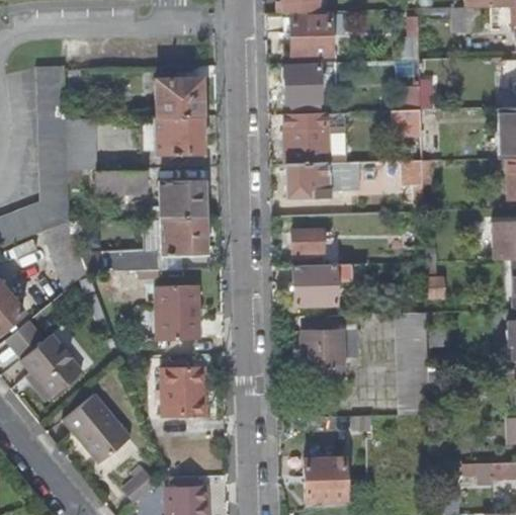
[(282,0),(283,11),(321,10),(320,0),(282,0)]
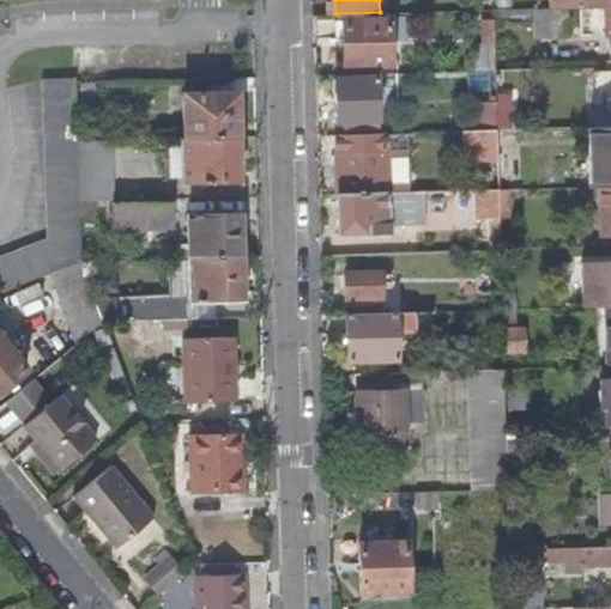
[(354,74),(394,73),(393,66),(410,65),(410,16),(338,17),(339,41),(346,41),(346,67),(354,67),(354,74)]
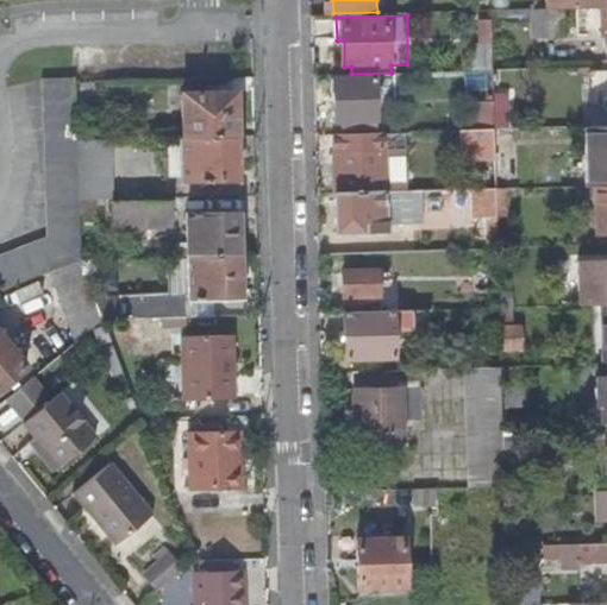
[(482,70),(495,70),(494,21),(481,23),(482,70)]
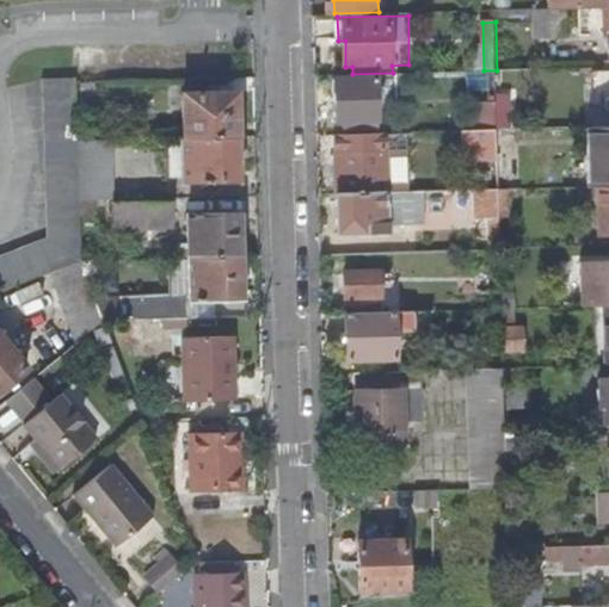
[(380,78),(336,78),(336,119),(351,119),(351,127),(381,125),(380,78)]
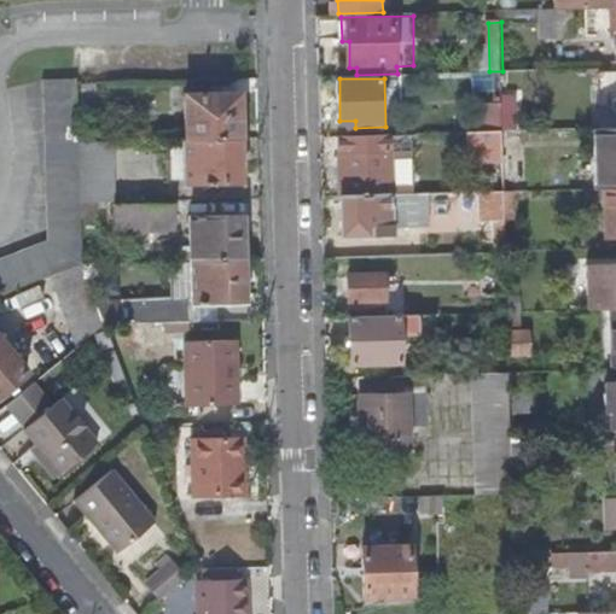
[(186,139),(242,136),(240,91),(185,92),(186,139)]
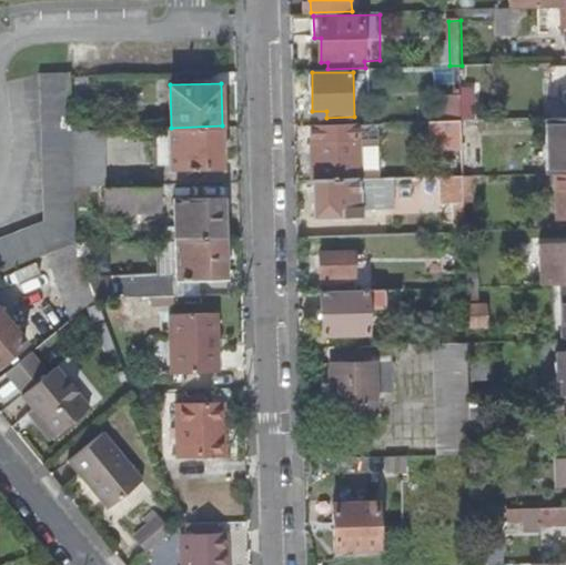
[(463,120),(463,93),(447,93),(447,121),(463,120)]
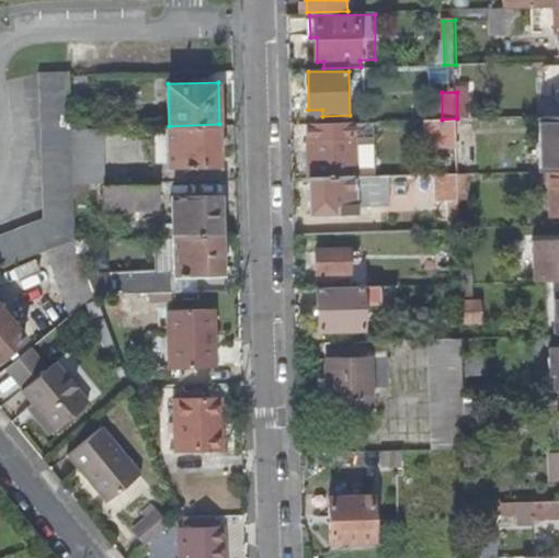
[(558,116),(539,116),(542,171),(547,171),(558,170),(558,116)]
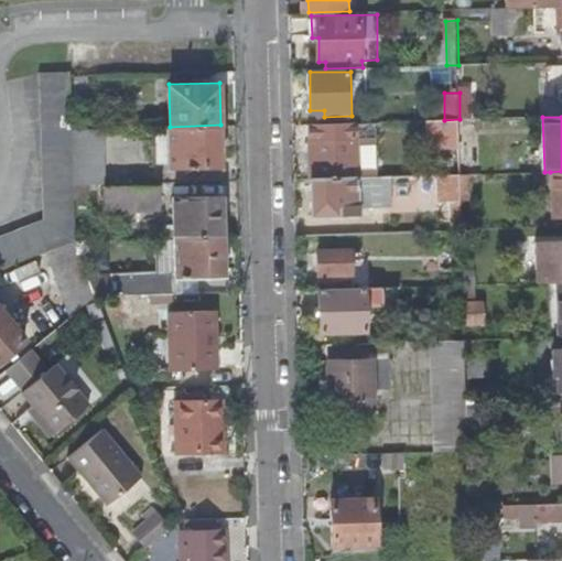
[(461,138),(460,119),(444,120),(430,120),(430,139),(461,138)]
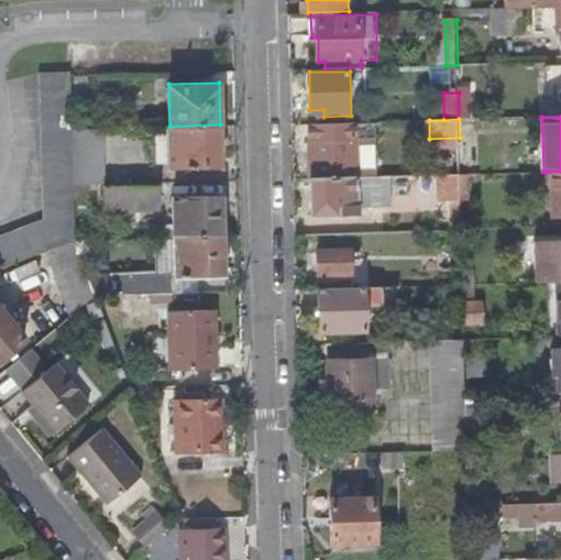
[(221,167),(220,124),(169,127),(167,127),(168,169),(221,167)]
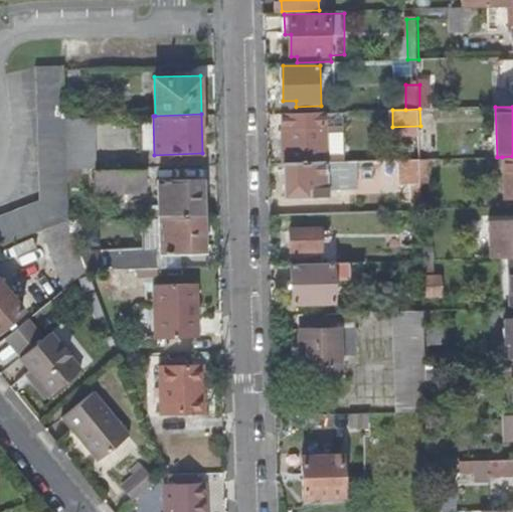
[(94,117),(66,118),(68,168),(95,167),(94,117)]
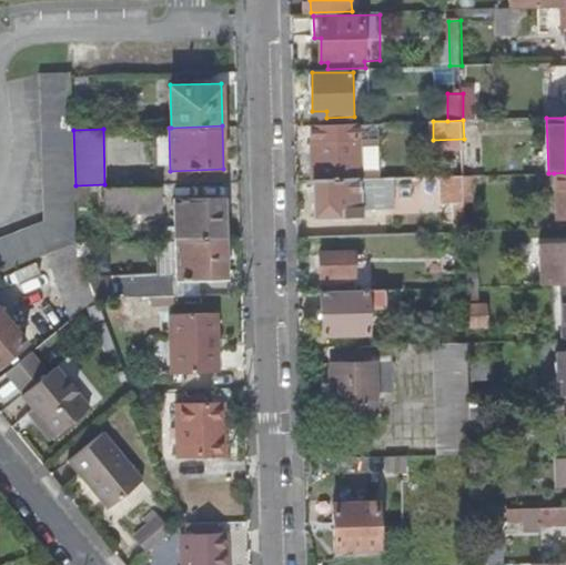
[(313,140),(314,180),(377,178),(376,154),(356,154),(355,139),(313,140)]
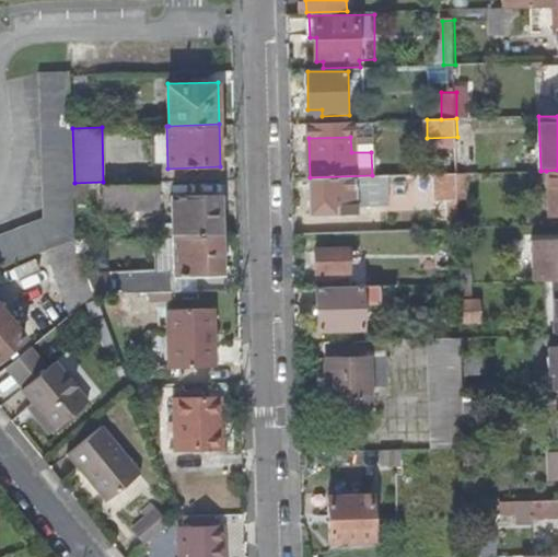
[(557,170),(546,171),(547,212),(557,212),(557,170)]
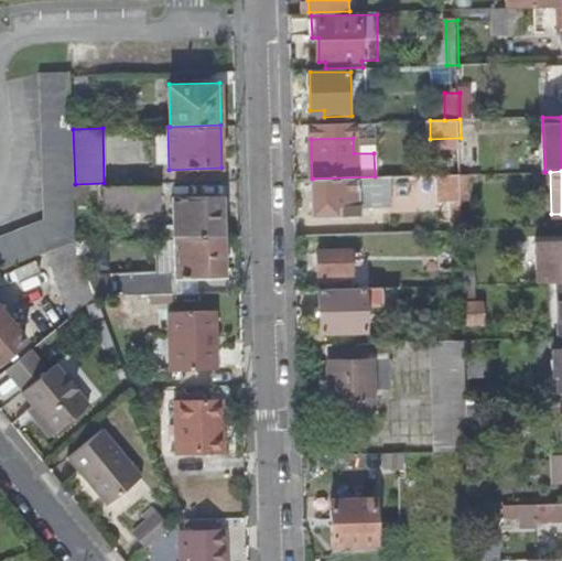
[(463,198),(462,174),(375,176),(312,179),(313,215),(348,214),(349,207),(364,207),(363,195),(379,195),(379,182),(408,182),(408,183),(441,182),(442,200),(463,198)]
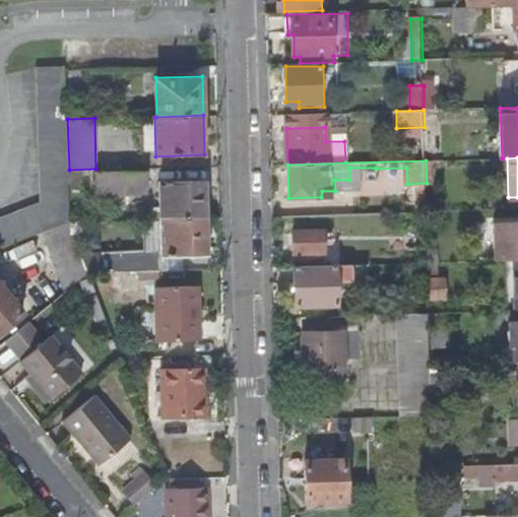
[(145,190),(145,170),(98,171),(96,191),(106,191),(107,197),(120,197),(120,190),(145,190)]
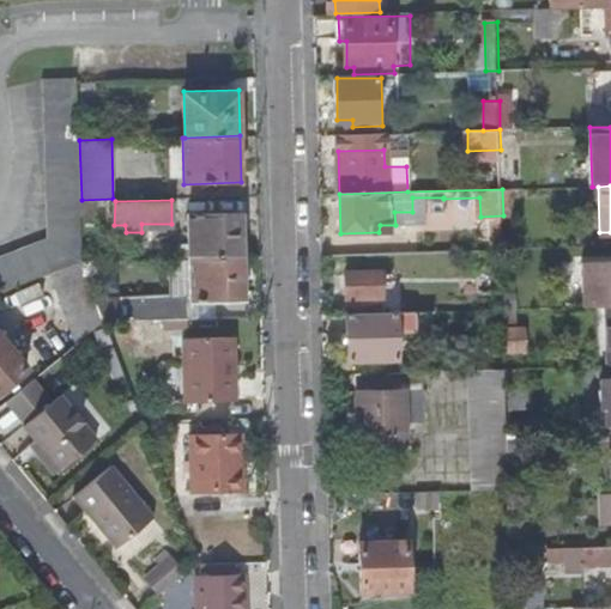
[(191,256),(243,255),(242,211),(189,212),(189,249),(175,249),(175,256),(191,256)]
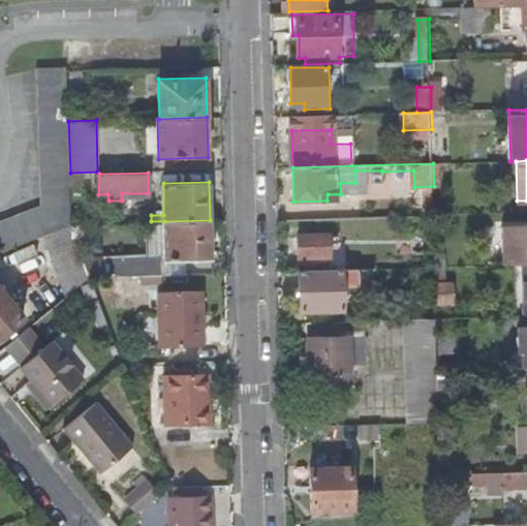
[(434,217),(434,214),(434,206),(425,206),(425,217),(434,217)]
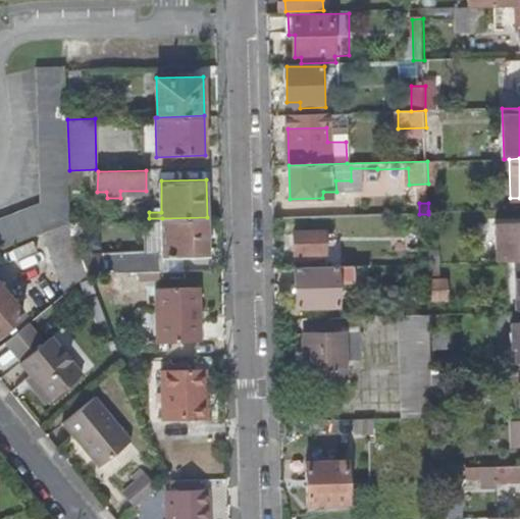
[(208,255),(207,217),(162,218),(162,256),(208,255)]
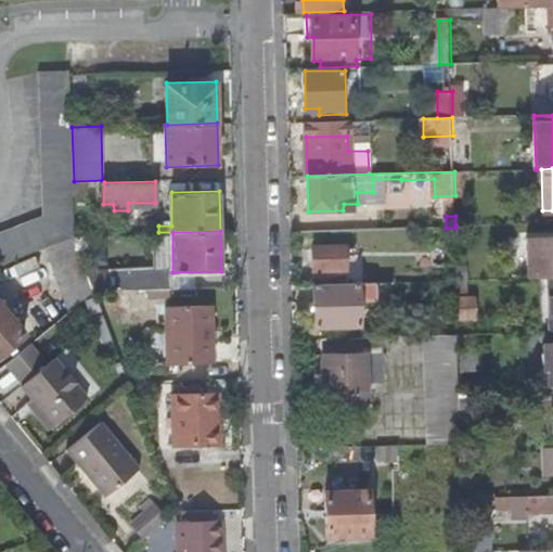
[(75,234),(47,246),(69,309),(95,290),(80,247),(75,234)]
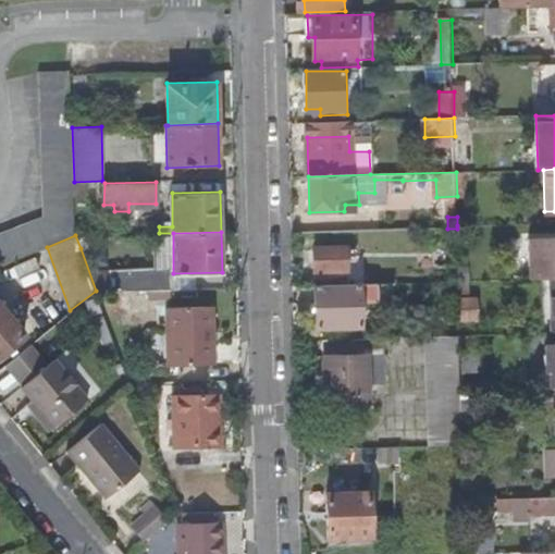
[(90,235),(75,235),(81,248),(90,245),(90,235)]
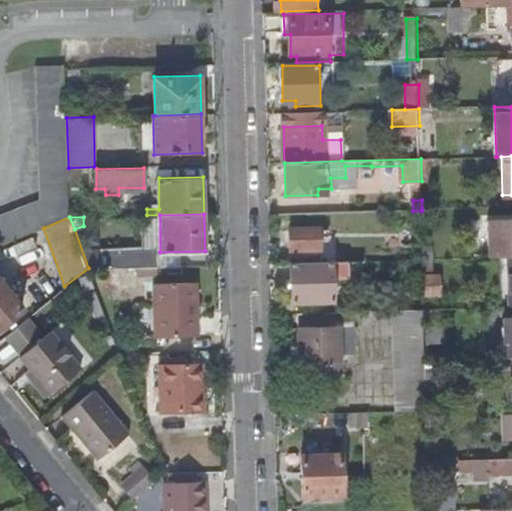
[(507,255),(511,255),(511,218),(487,220),(489,256),(507,255)]
